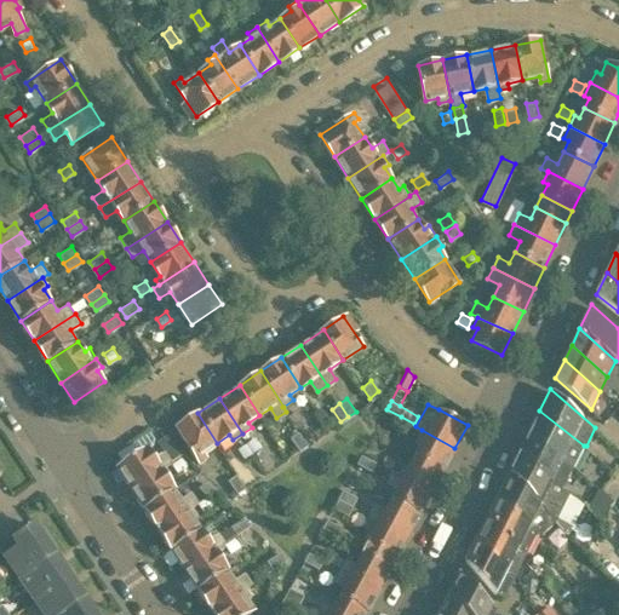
[(297,408),(288,413),(296,424),(304,418),(297,408)]
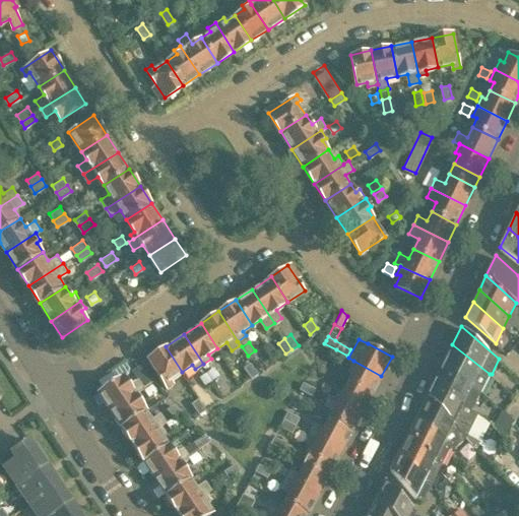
[(480,391),(490,374),(452,344),(444,361),(480,391)]
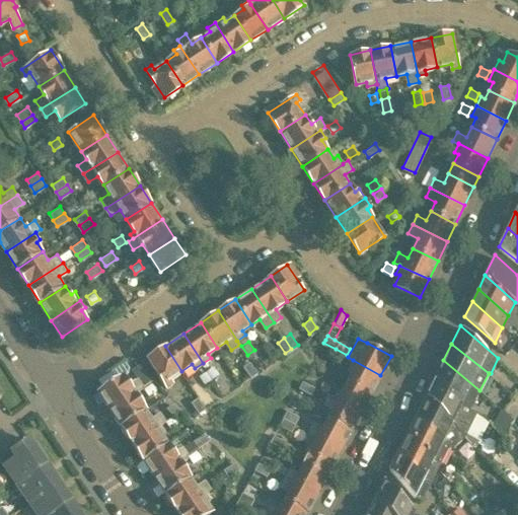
[(170,378),(181,371),(165,346),(147,357),(166,386),(173,382),(170,378)]
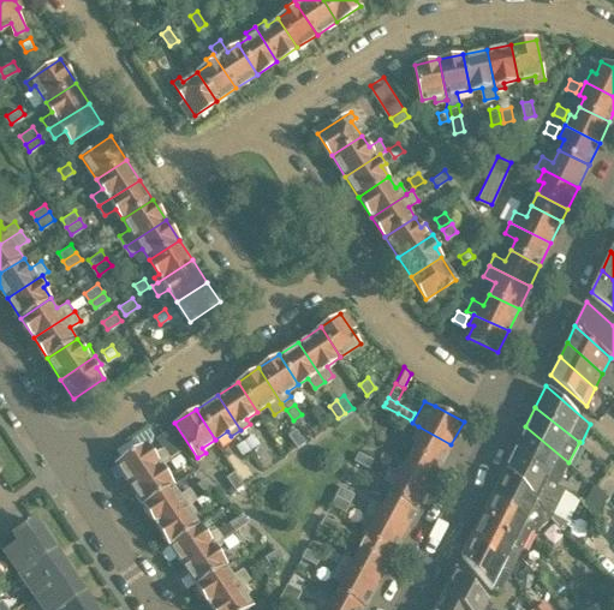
[(410,423),(400,417),(395,425),(406,431),(410,423)]
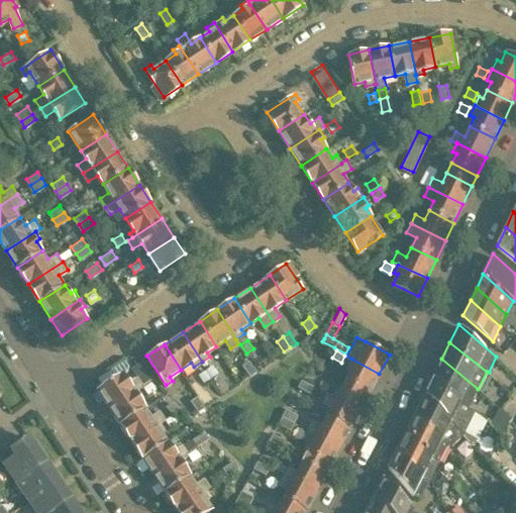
[(131,367),(137,376),(143,384),(150,380),(150,379),(155,376),(147,365),(143,358),(131,367)]
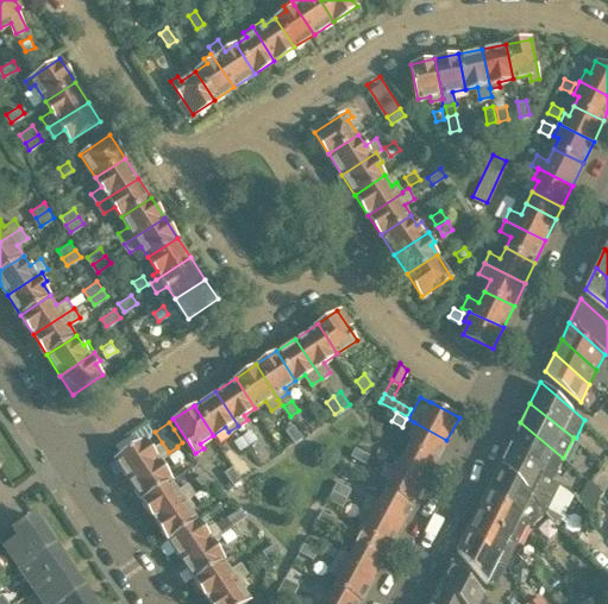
[(436,461),(446,440),(414,422),(408,433),(413,435),(408,446),(436,461)]
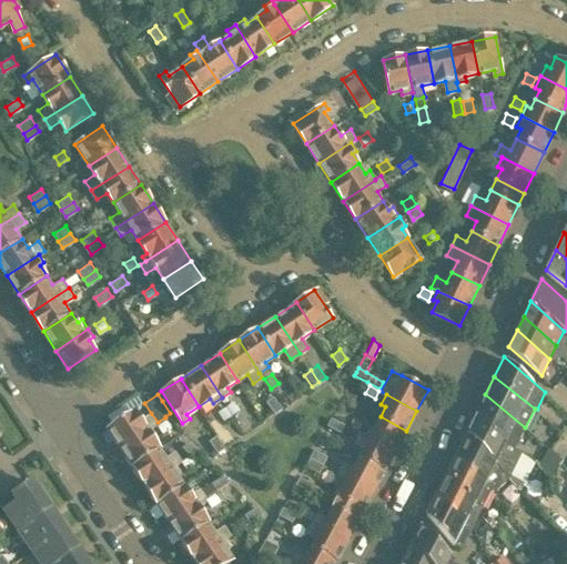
[(516,446),(525,427),(485,394),(476,413),(507,442),(515,447),(516,446)]
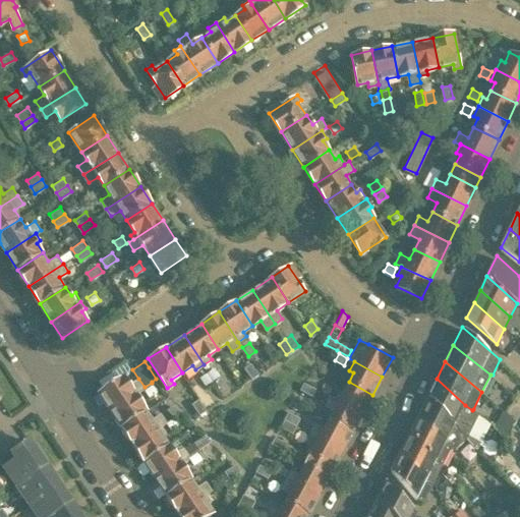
[(244,366),(251,378),(258,374),(251,362),(244,366)]
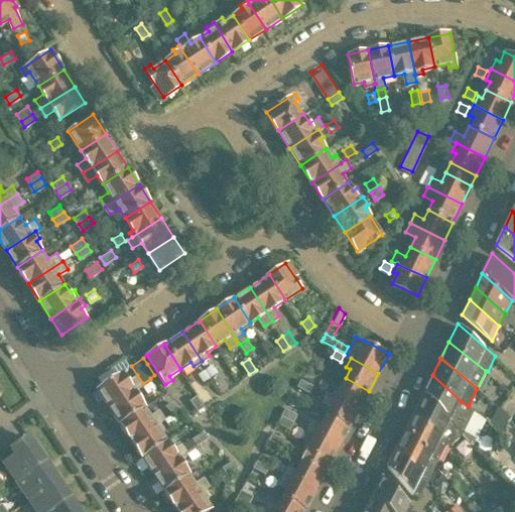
[(206,367),(211,375),(212,375),(218,371),(213,363),(206,367)]
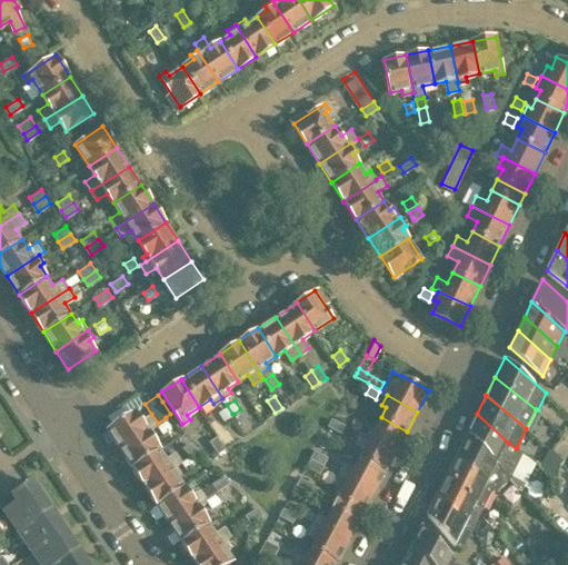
[(232,414),(231,414),(227,406),(219,410),(225,419),(232,414)]
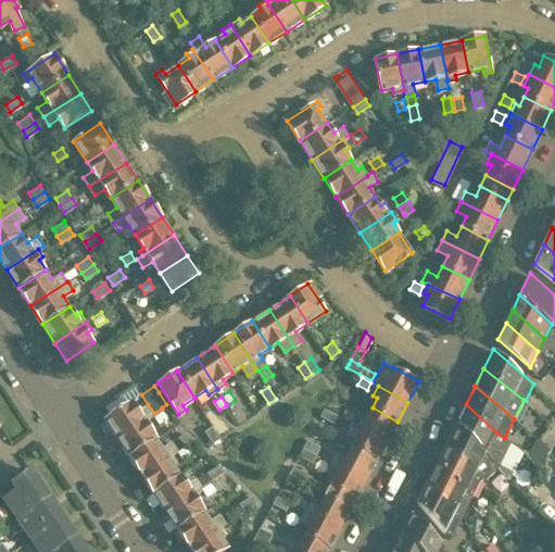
[(117,438),(149,417),(154,413),(148,404),(138,411),(131,401),(104,418),(117,438)]
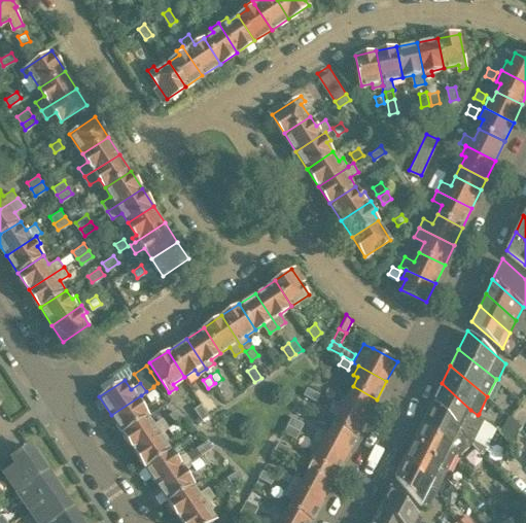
[(442,383),(433,401),(472,442),(485,417),(479,414),(478,415),(470,410),(442,383)]
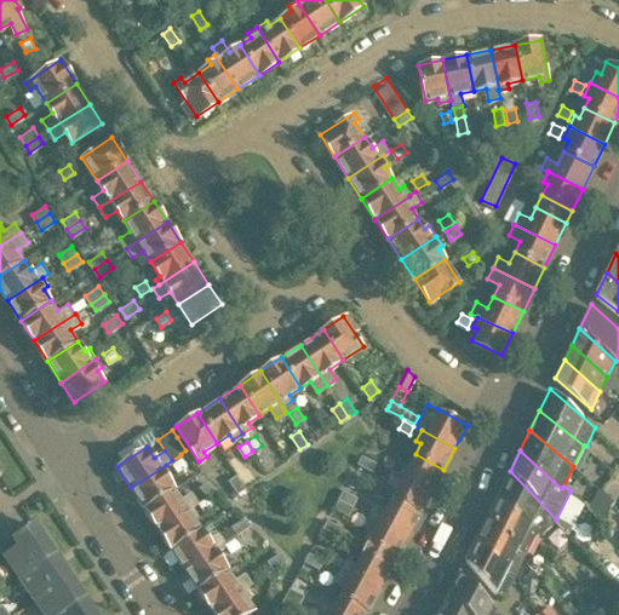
[(391,467),(396,458),(387,453),(382,461),(391,467)]
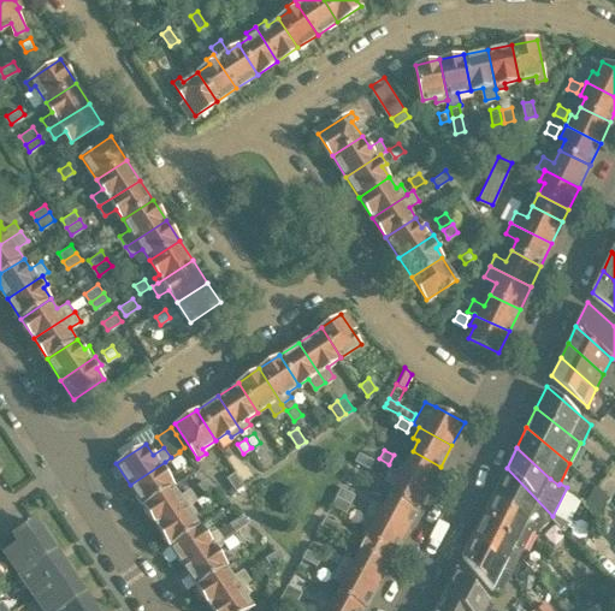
[(373,458),(360,451),(355,460),(370,467),(373,458)]
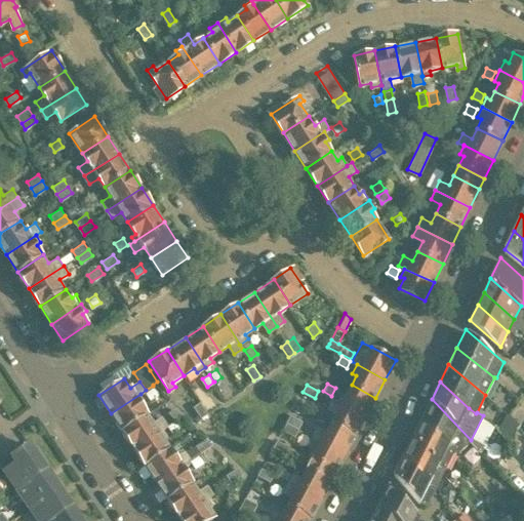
[(365,416),(375,398),(352,385),(347,393),(343,391),(337,400),(337,401),(365,416)]
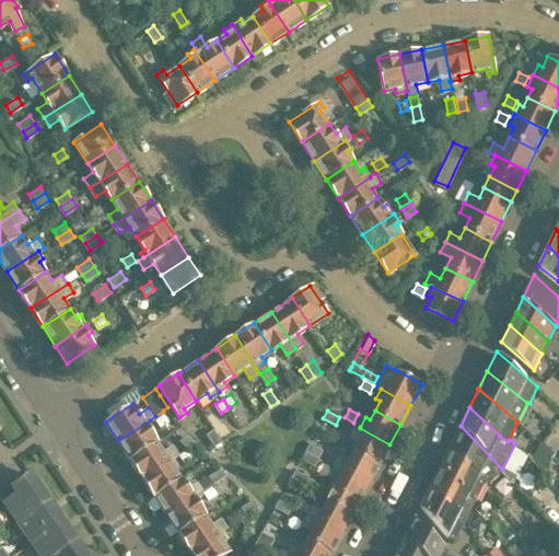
[(164,412),(156,417),(161,425),(170,419),(164,412)]
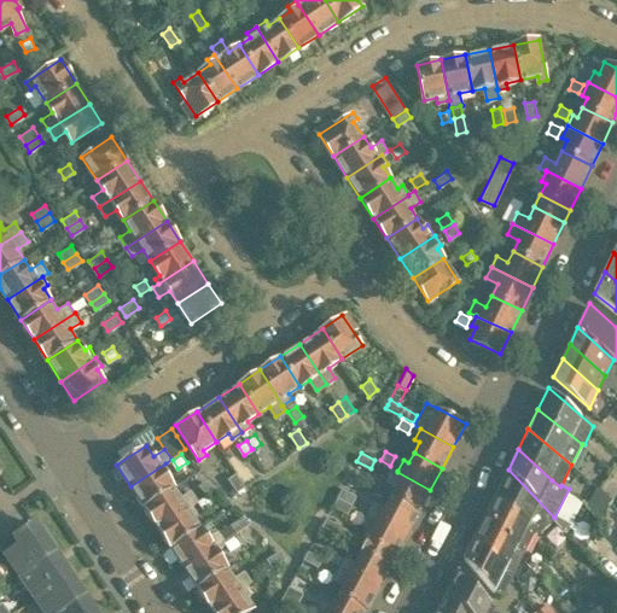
[(131,486),(144,507),(174,486),(179,483),(166,463),(131,486)]
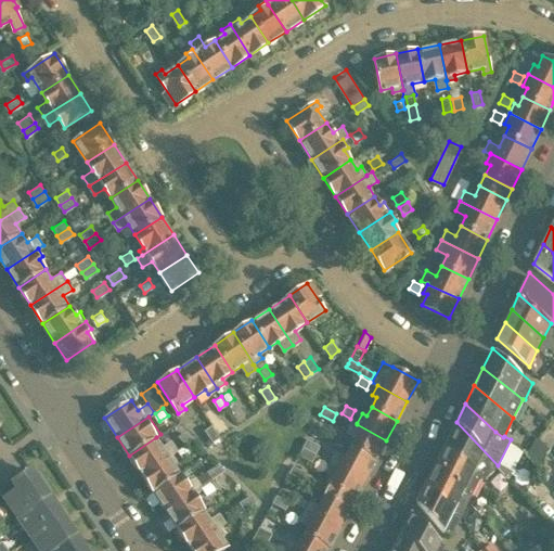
[(376,460),(386,440),(357,424),(357,423),(351,421),(346,431),(356,436),(351,446),(376,460)]
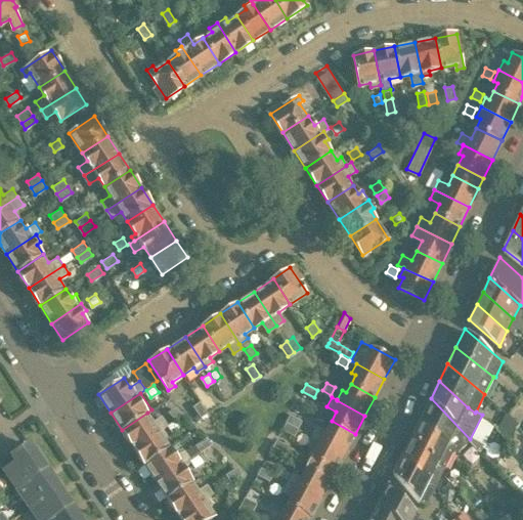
[(456,450),(470,439),(431,398),(422,416),(446,442),(453,449),(456,451),(456,450)]
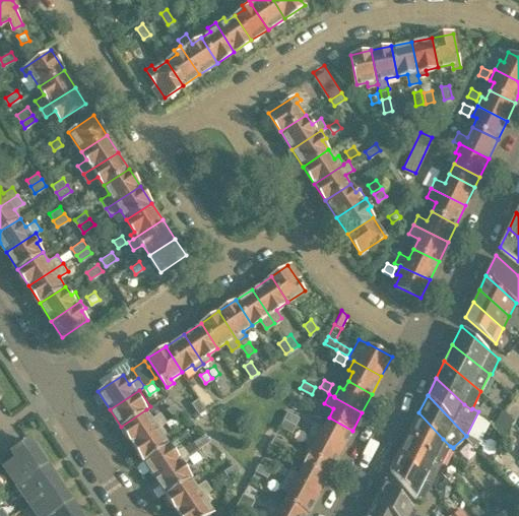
[(192,401),(198,411),(205,406),(198,397),(192,401)]
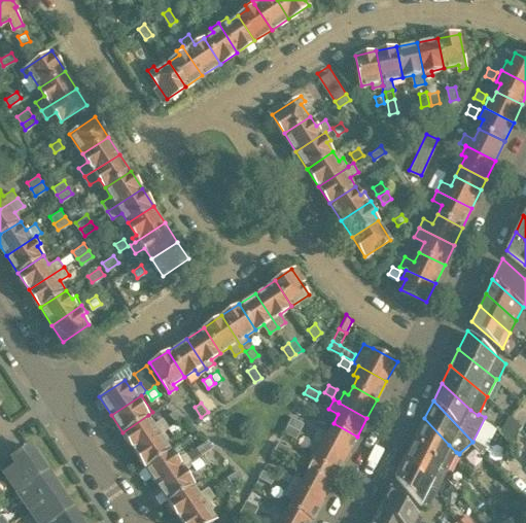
[(169,413),(177,420),(183,416),(176,409),(169,413)]
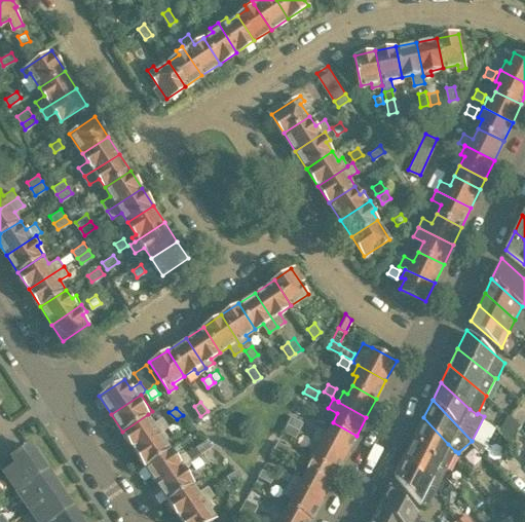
[(153,422),(148,414),(122,432),(135,449),(164,430),(163,429),(169,425),(162,416),(153,422)]
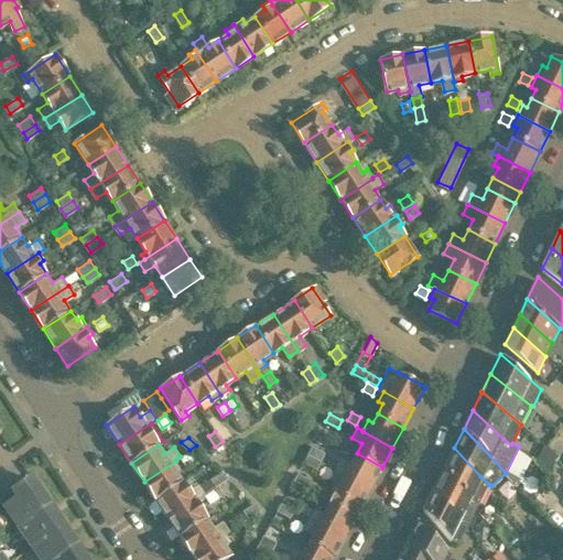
[(333,466),(336,467),(340,460),(325,452),(312,444),(309,452),(316,456),(321,460),(333,466)]
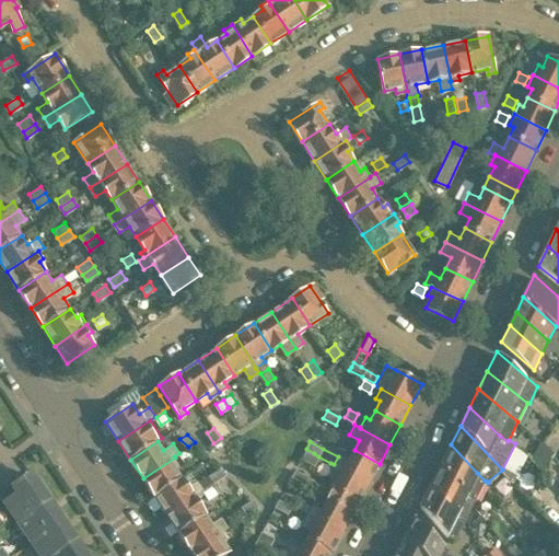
[(555,452),(544,441),(540,449),(533,458),(547,470),(550,459),(555,452)]
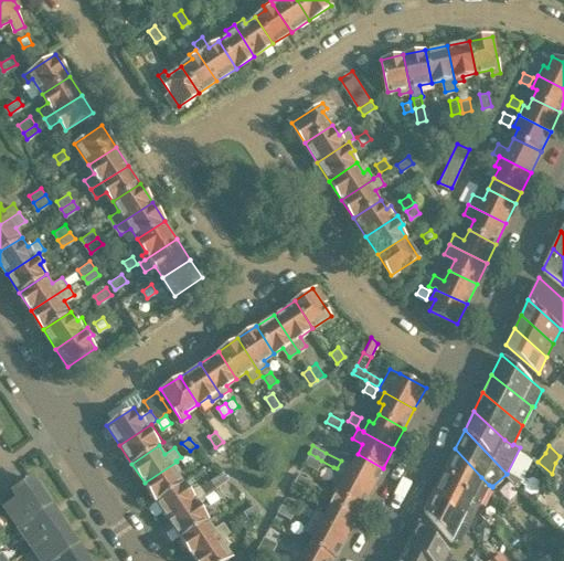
[(455,448),(446,467),(472,495),(477,509),(489,485),(481,477),(455,448)]
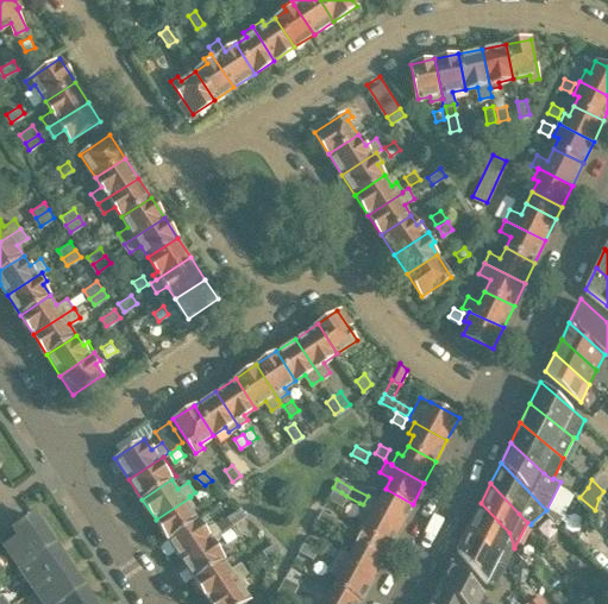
[(205,485),(195,492),(200,499),(210,494),(205,485)]
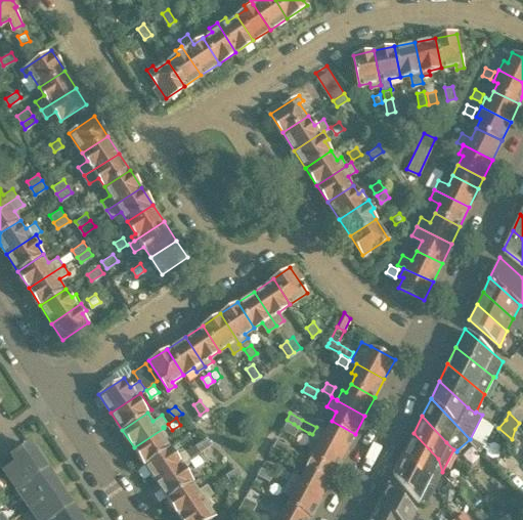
[(317,425),(316,427),(312,434),(345,451),(355,434),(332,421),(327,430),(317,425)]
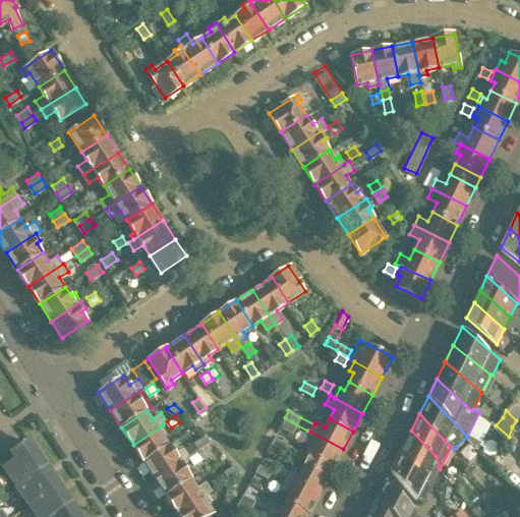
[(302,440),(307,431),(296,424),(292,421),(287,431),(302,440)]
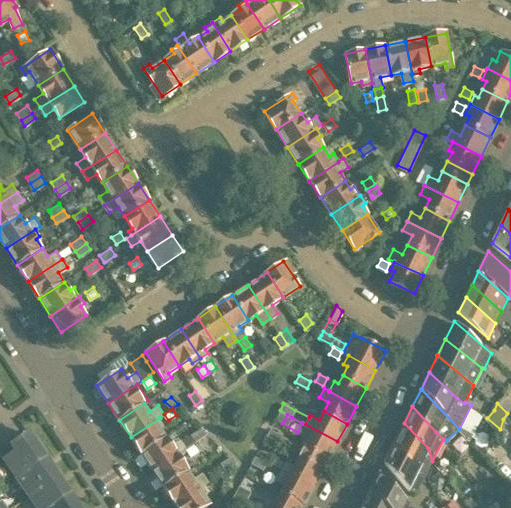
[(131,437),(141,452),(166,436),(160,427),(164,425),(160,418),(131,437)]
